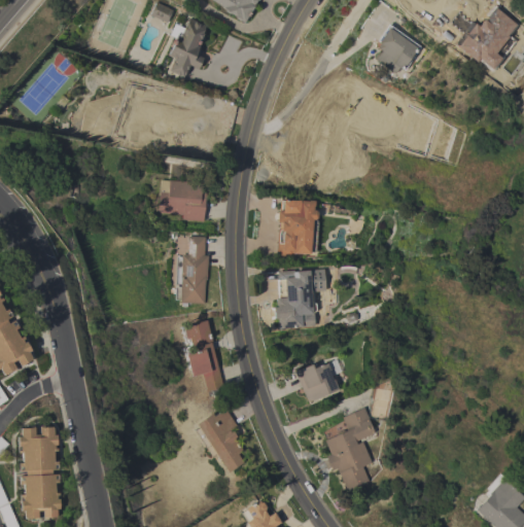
[(257,0),(254,5),(256,6),(254,9),(254,11),(249,19),(248,20),(246,23),(243,21),(241,21),(236,18),(237,16),(231,12),(230,13),(225,10),(225,8),(213,0),(257,0)]
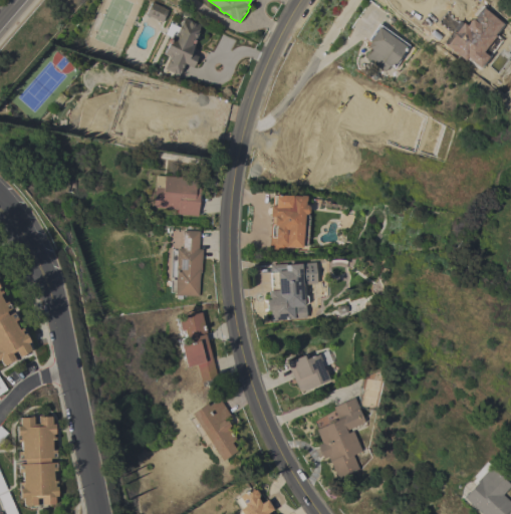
[(170,10),(164,21),(148,14),(153,2),(170,10)]
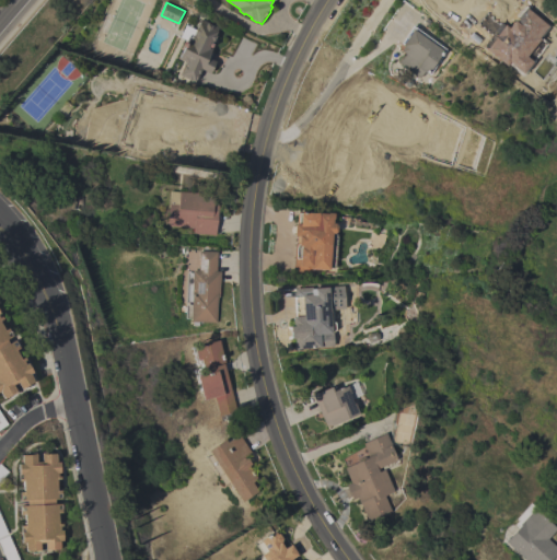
[(518,62),(507,54),(525,31),(529,34),(533,26),(523,19),(529,11),(542,22),(537,28),(542,33),(518,62)]
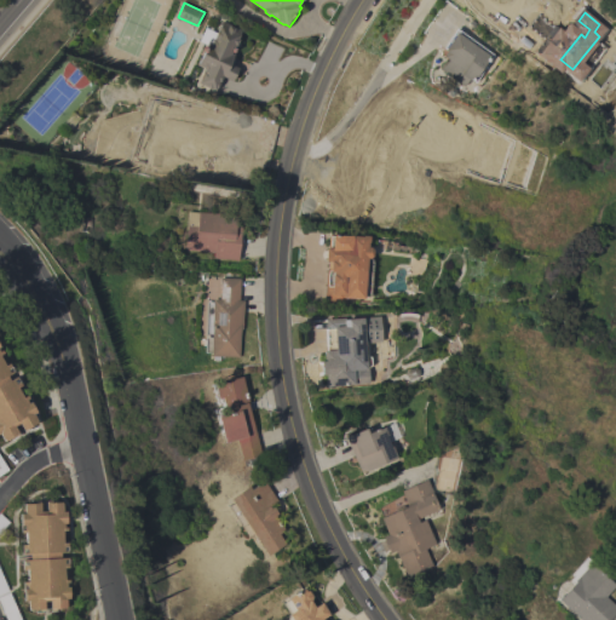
[(235,67),(240,68),(234,80),(224,76),(218,90),(201,82),(207,68),(200,65),(211,39),(216,40),(224,21),(243,29),(240,39),(241,40),(236,49),(239,50),(235,57),(239,58),(235,67)]
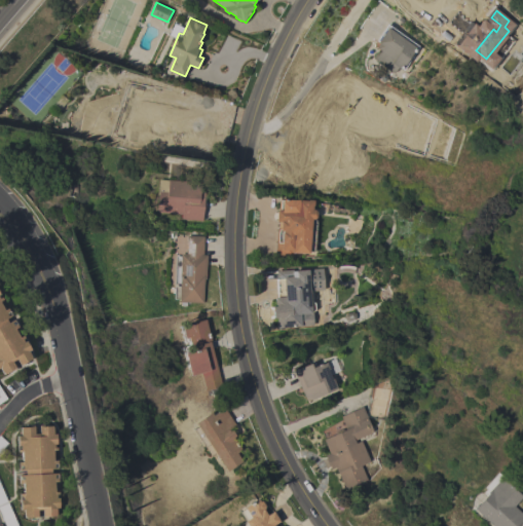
[(422,46),(406,70),(404,68),(403,70),(400,67),(396,73),(374,59),(379,51),(380,51),(381,50),(377,47),(379,43),(378,42),(379,41),(378,40),(389,24),(422,46)]
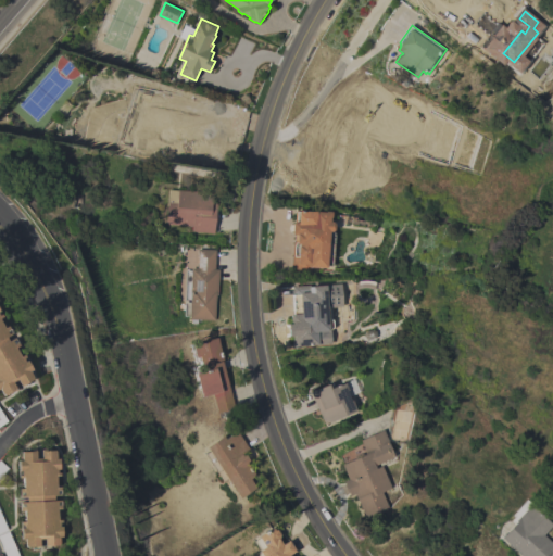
[(214,193),(213,203),(218,203),(215,232),(193,231),(193,226),(167,224),(171,189),(214,193)]
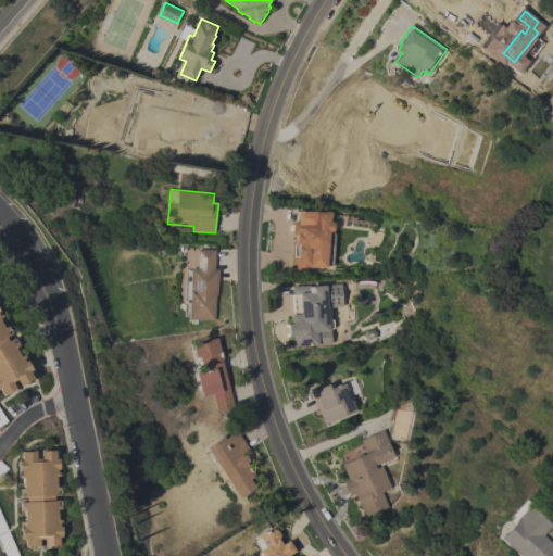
[(336,224),(335,229),(334,231),(332,241),(329,241),(328,269),(312,268),(311,272),(293,270),(294,241),(297,241),(297,234),(293,234),(293,222),(294,222),(296,212),(297,212),(297,210),(327,212),(327,211),(332,212),(331,217),(331,222),(334,222),(336,224)]
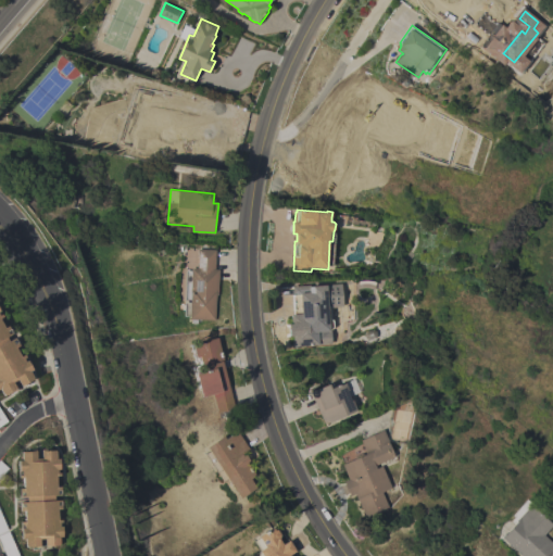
[(220,294),(217,294),(216,319),(190,319),(191,300),(186,300),(188,270),(192,270),(192,268),(198,268),(199,249),(216,250),(216,269),(221,269),(220,294)]
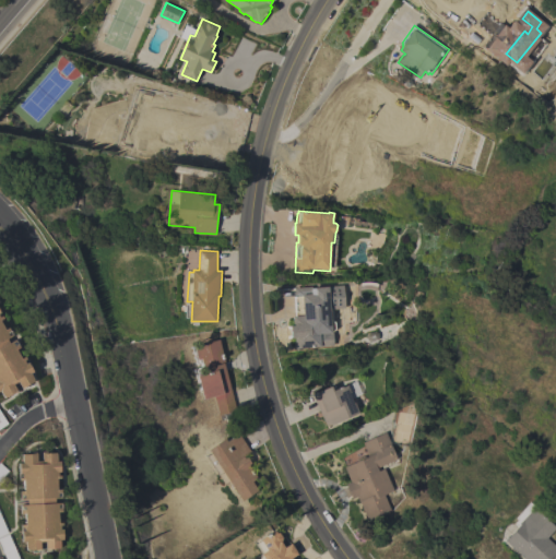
[(333,332),(334,332),(335,345),(297,348),(296,337),(292,337),(291,325),(295,325),(294,317),(297,316),(295,297),(296,297),(296,288),(312,286),(312,288),(344,285),(346,308),(332,309),(333,317),(334,318),(335,322),(333,325),(333,332)]
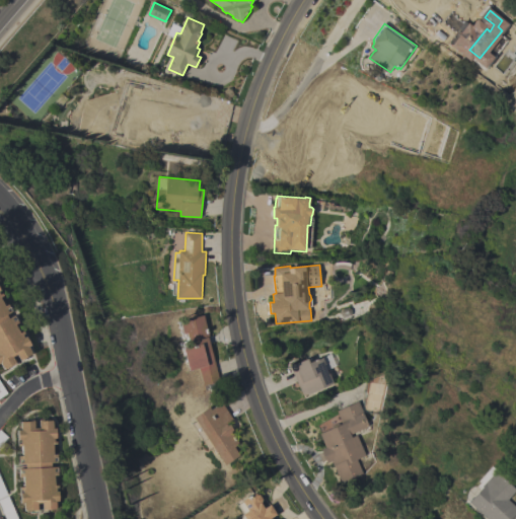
[(0,294),(2,293),(3,295),(0,297),(5,305),(8,303),(12,311),(7,314),(9,318),(15,314),(18,322),(15,323),(20,332),(23,330),(24,334),(22,335),(24,338),(26,336),(31,345),(28,347),(32,354),(24,358),(25,359),(21,362),(17,354),(13,356),(17,364),(13,366),(12,364),(4,369),(0,362),(0,294)]
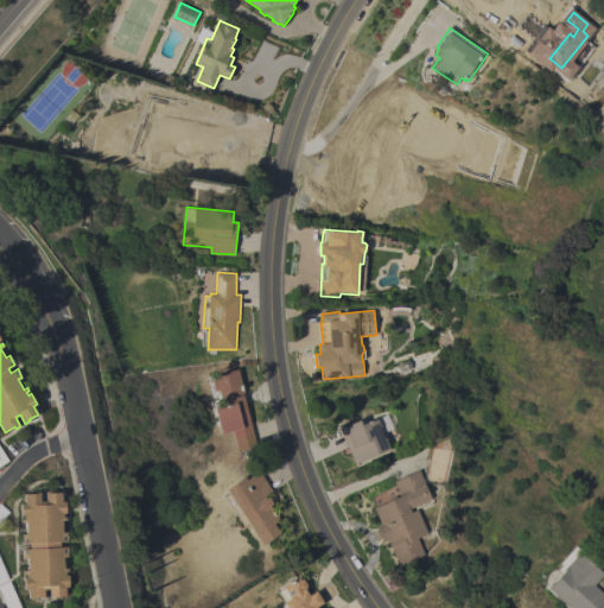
[(245,394),(243,396),(256,447),(237,451),(233,431),(221,434),(215,407),(223,406),(220,394),(214,396),(209,377),(239,368),(245,394)]
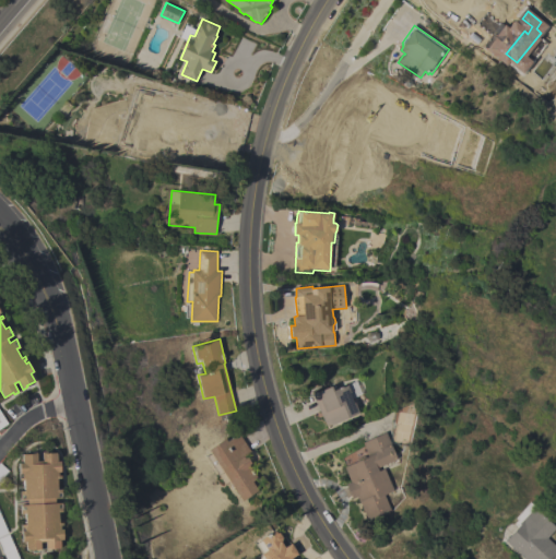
[(357,381),(363,394),(353,399),(354,402),(356,402),(361,413),(329,426),(326,418),(324,419),(314,393),(332,385),(333,390),(347,383),(349,384),(357,381)]
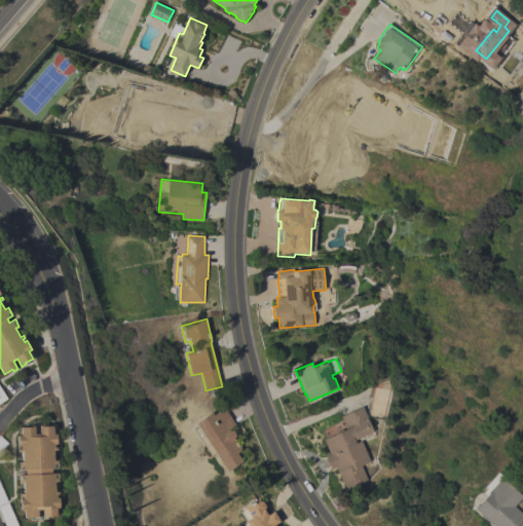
[(0,385),(8,399),(0,403),(0,385)]
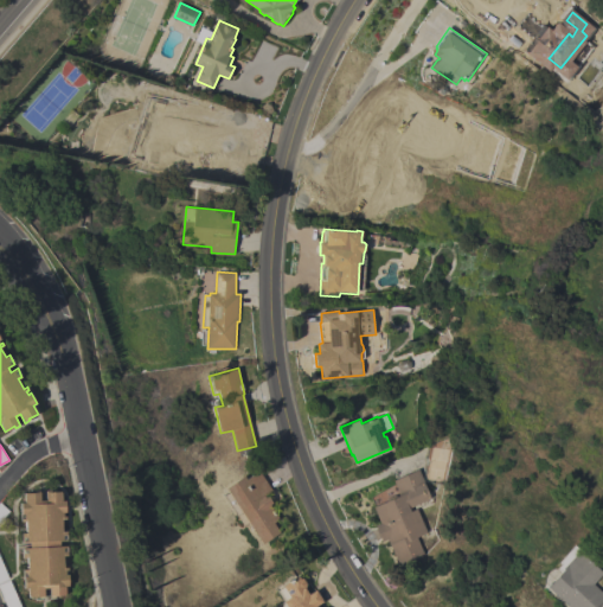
[(418,537),(427,555),(402,566),(389,538),(384,541),(377,525),(382,523),(374,506),(401,494),(395,480),(421,468),(427,484),(427,485),(432,498),(411,508),(412,511),(418,508),(429,532),(418,537)]
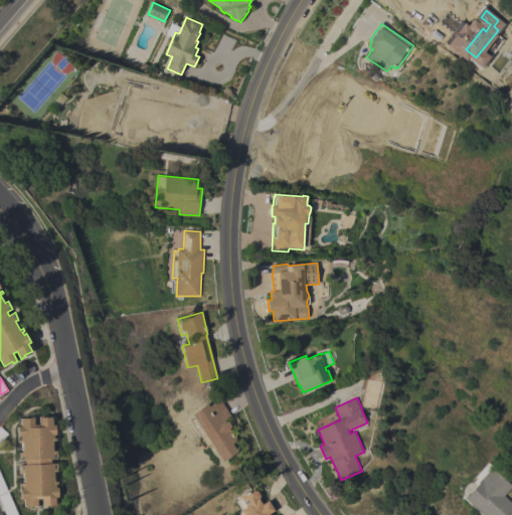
[(231,416),(226,419),(231,426),(229,427),(237,441),(232,444),(238,452),(223,462),(211,444),(208,447),(190,420),(193,417),(191,413),(206,403),(208,406),(219,399),(231,416)]
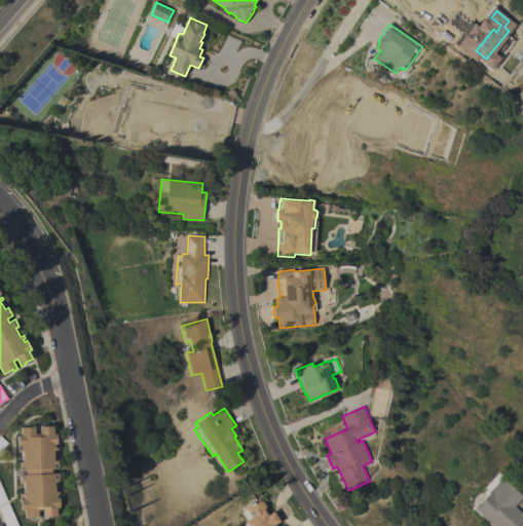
[(54,434),(58,434),(58,444),(55,444),(55,447),(59,447),(59,450),(54,450),(55,460),(60,460),(60,468),(53,468),(53,474),(60,473),(60,482),(57,482),(57,491),(61,491),(61,494),(59,494),(59,497),(61,497),(61,508),(58,508),(59,516),(49,517),(49,518),(45,518),(44,510),(39,510),(39,518),(35,519),(35,517),(26,518),(26,510),(22,510),(22,499),(23,499),(23,496),(22,496),(22,493),(25,493),(25,483),(21,483),(21,475),(27,475),(27,470),(21,471),(20,461),(24,461),(23,451),(20,451),(19,449),(21,449),(21,446),(19,446),(19,436),(22,436),(22,428),(23,428),(23,427),(31,426),(31,425),(35,425),(35,434),(40,434),(40,426),(53,425),(53,426),(54,426),(54,434)]
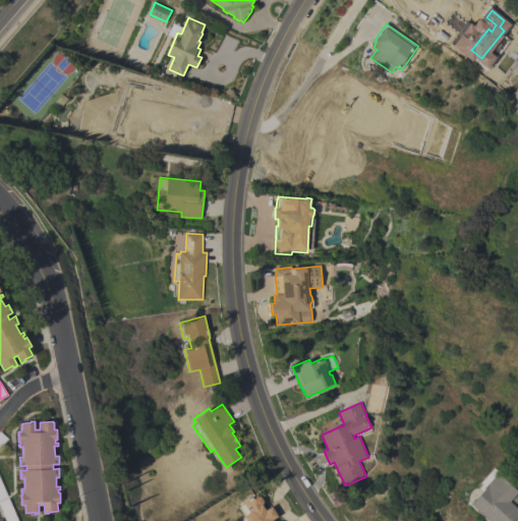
[(0,431),(1,430),(9,439),(0,448),(0,431)]
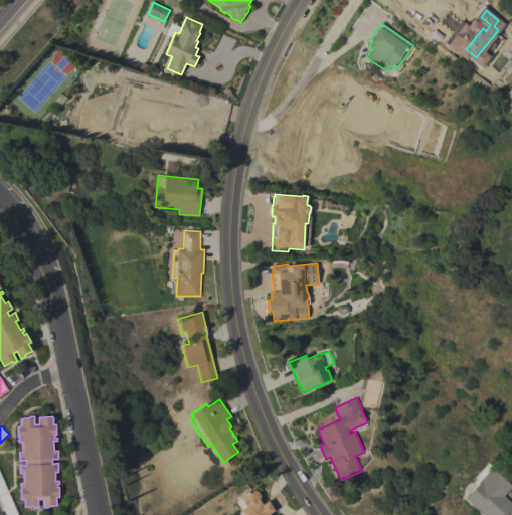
[(485,514),(467,498),(480,483),(479,482),(493,467),(511,483),(511,489),(505,495),(511,501),(511,514),(485,514)]
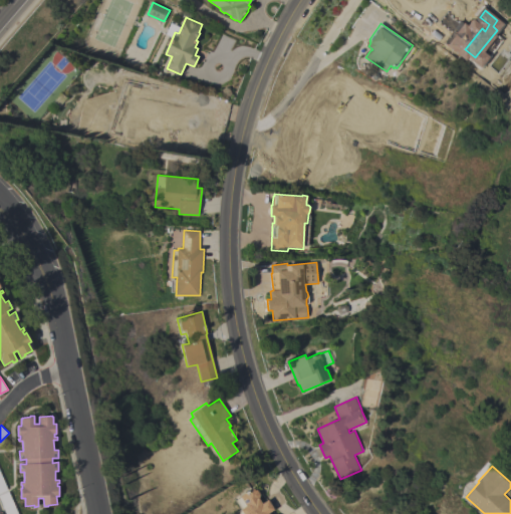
[(0,468),(9,489),(0,493),(0,468)]
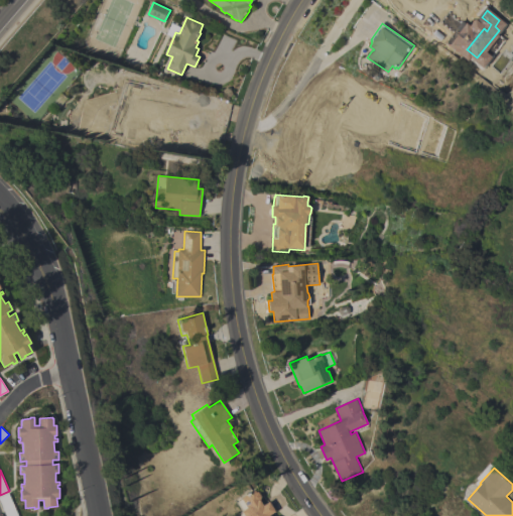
[(239,515),(242,510),(237,502),(241,499),(240,498),(253,489),(255,492),(257,490),(262,498),(260,499),(261,501),(260,501),(263,505),(269,501),(275,511),(269,515),(239,515)]
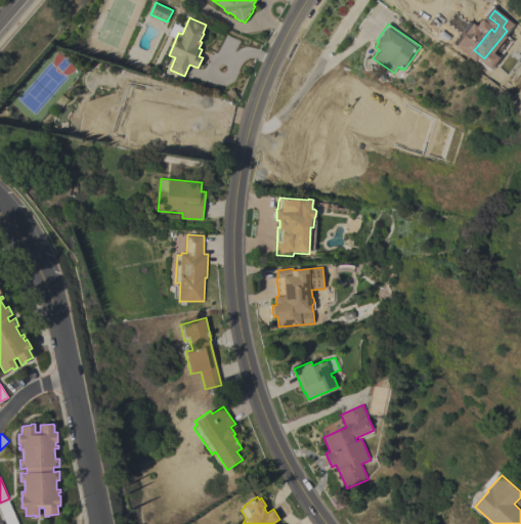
[(19,523),(7,523),(0,505),(10,500),(19,523)]
